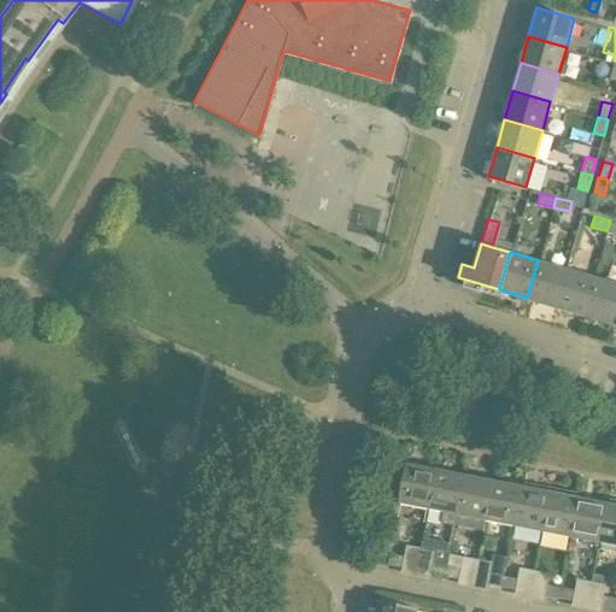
[(538,260),(527,298),(555,306),(565,268),(538,260)]
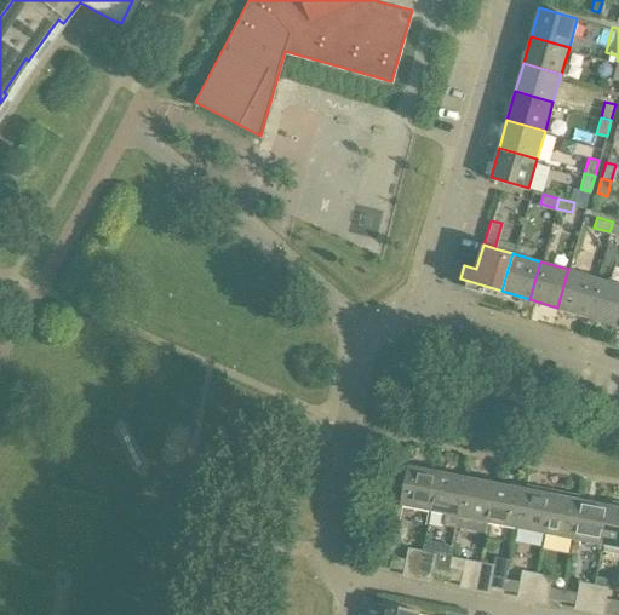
[(596,277),(568,269),(557,308),(585,315),(596,277)]
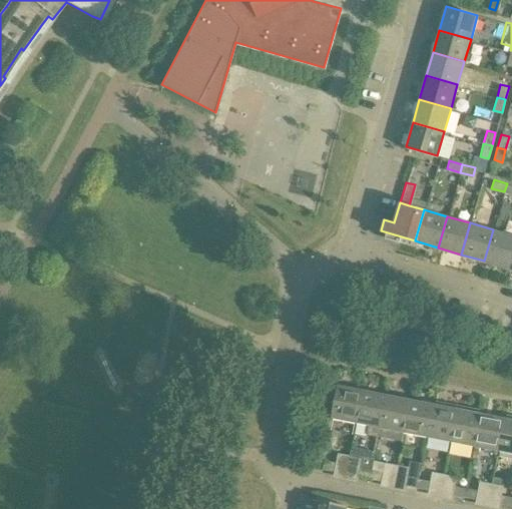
[(511,250),(511,234),(493,229),(484,261),(507,268),(511,250)]
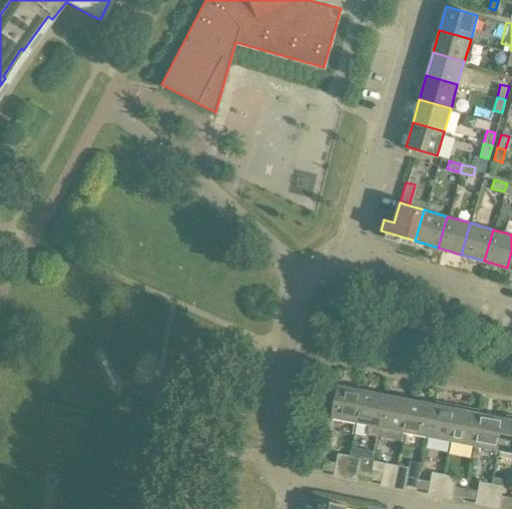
[(357,422),(362,390),(338,385),(331,417),(357,422)]
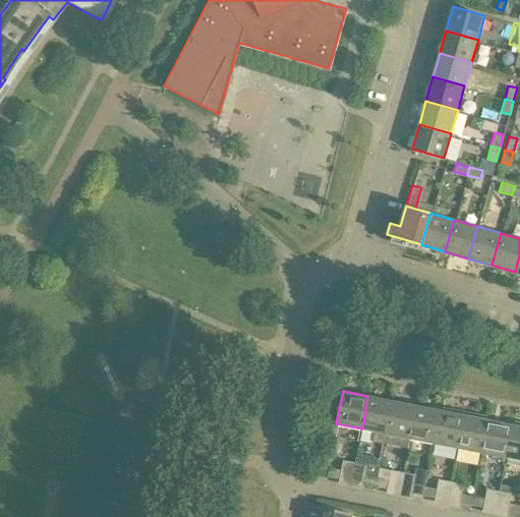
[(392,400),(367,396),(362,428),(373,431),(371,440),(384,442),(392,400)]
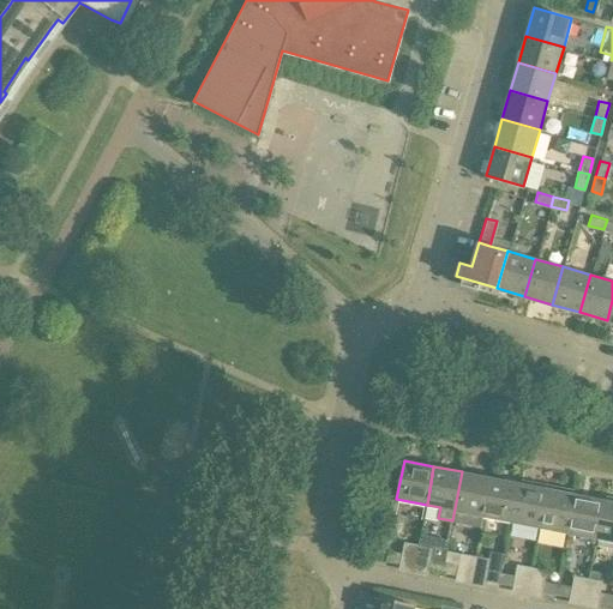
[(490,477),(462,471),(452,520),(480,526),(482,516),(490,477)]
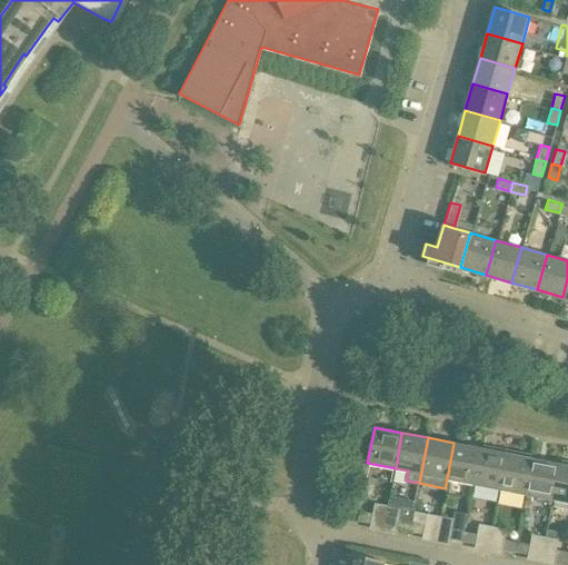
[(479,448),(454,443),(447,478),(472,483),(479,448)]
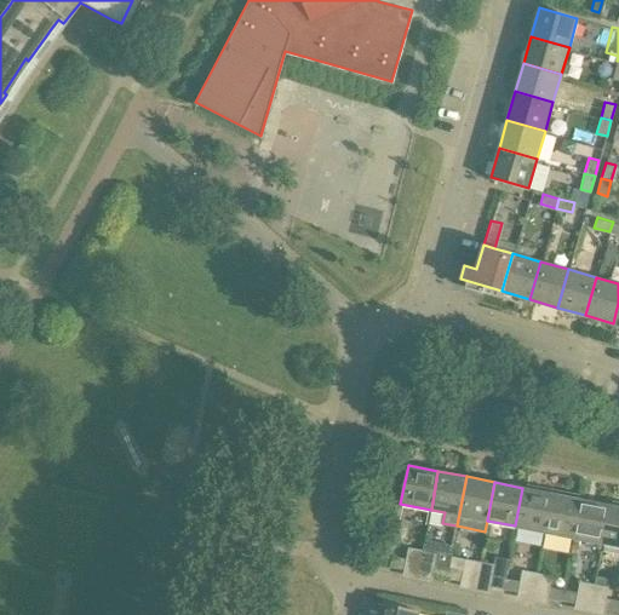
[(522,488),(515,526),(544,532),(552,488),(534,484),(533,489),(522,488)]
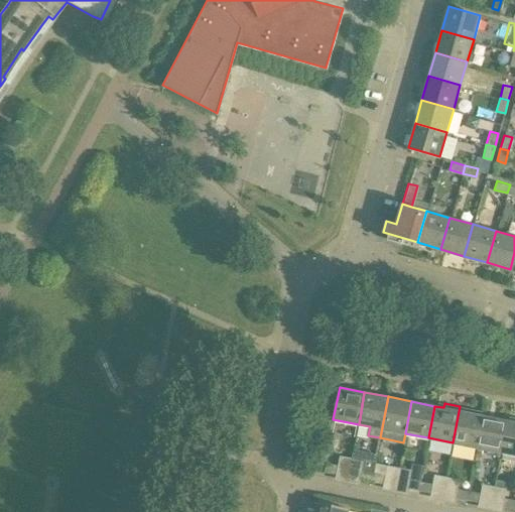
[(453,442),(476,448),(482,415),(474,413),(475,409),(460,406),(453,442)]
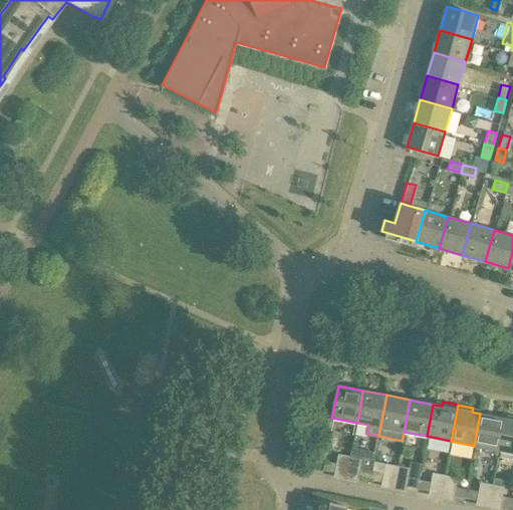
[(480,414),(474,446),(497,450),(504,418),(480,414)]
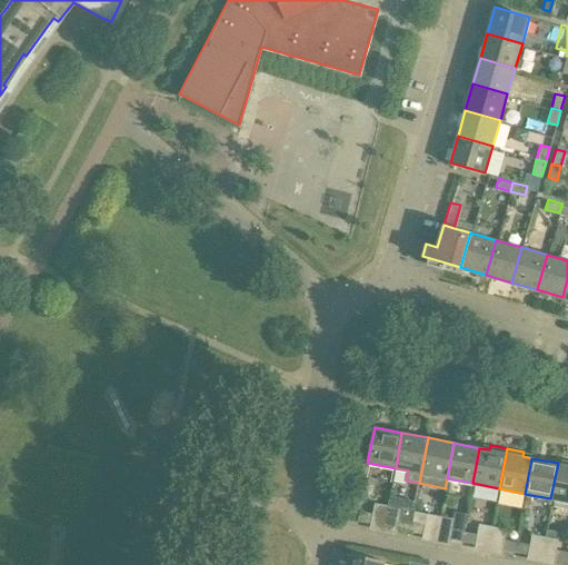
[(560,464),(558,463),(550,498),(567,502),(567,459),(561,458),(560,464)]
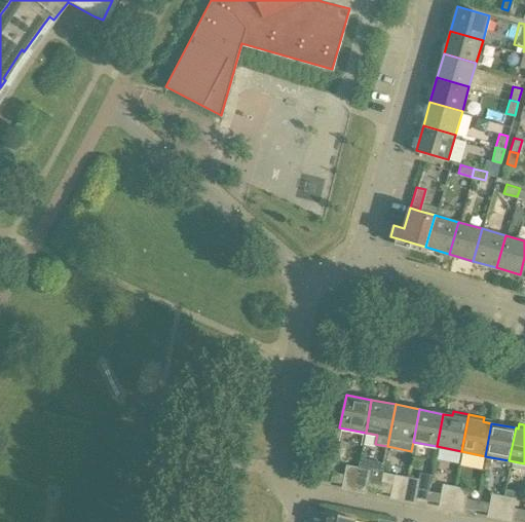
[(380,480),(379,489),(390,491),(395,472),(382,470),(380,480)]
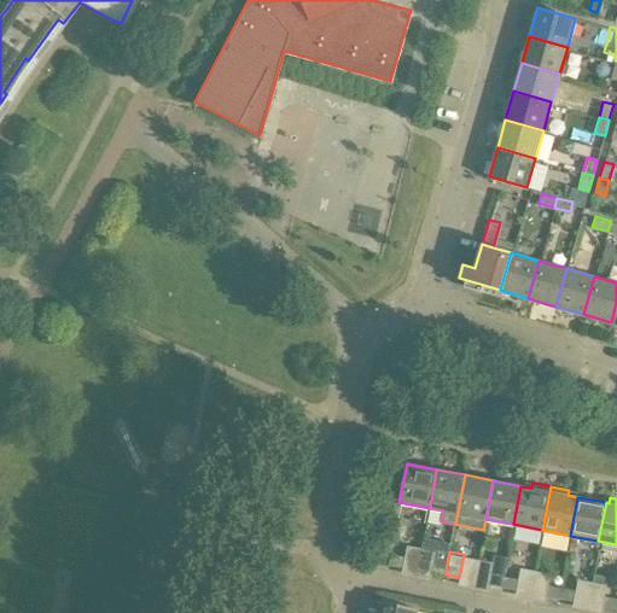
[(402,566),(405,555),(390,553),(388,564),(402,566)]
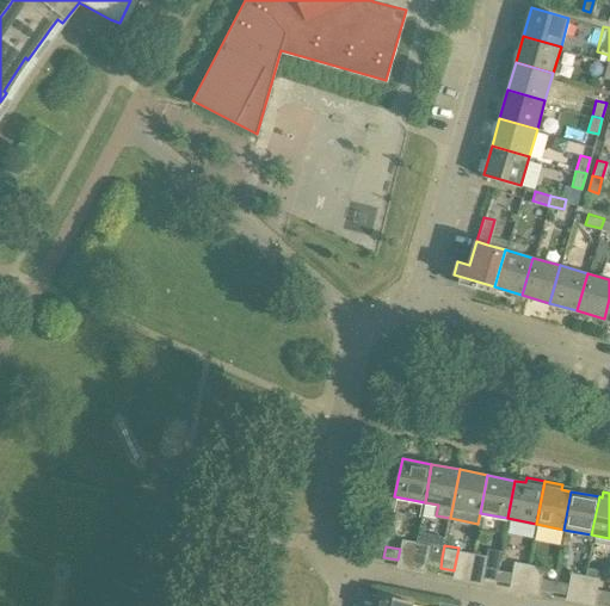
[(487,548),(484,566),(490,567),(498,568),(501,550),(487,548)]
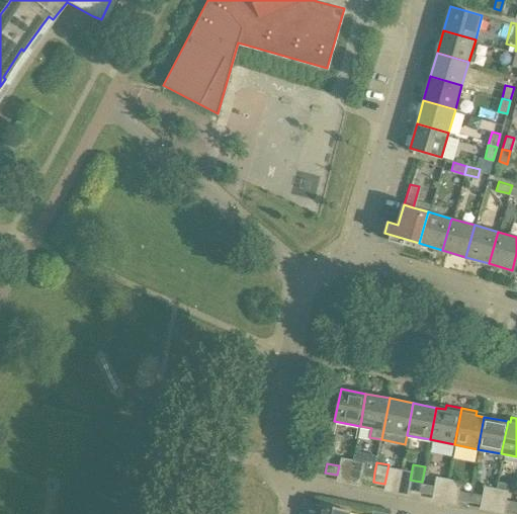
[(373,482),(374,473),(362,470),(360,480),(373,482)]
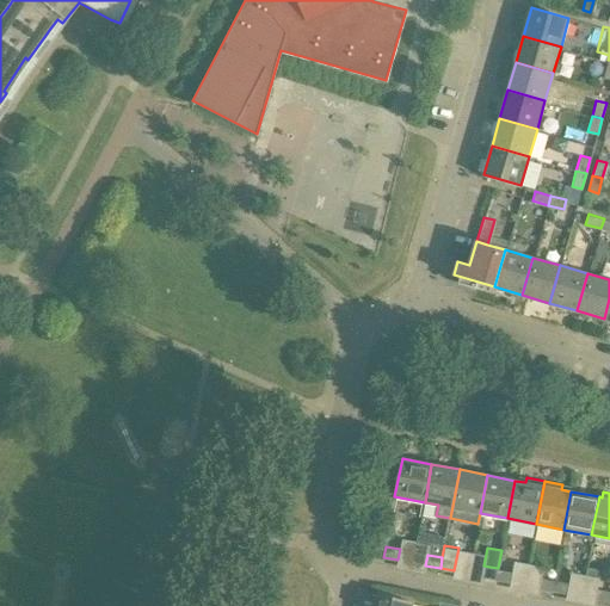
[(497,579),(498,568),(490,567),(484,566),(482,576),(497,579)]
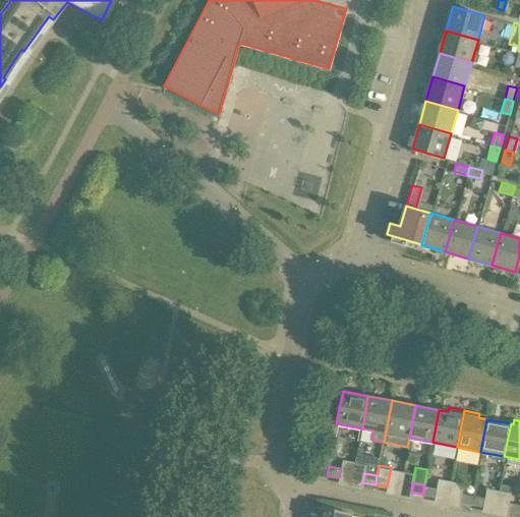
[(437,487),(424,484),(423,494),(436,497),(437,487)]
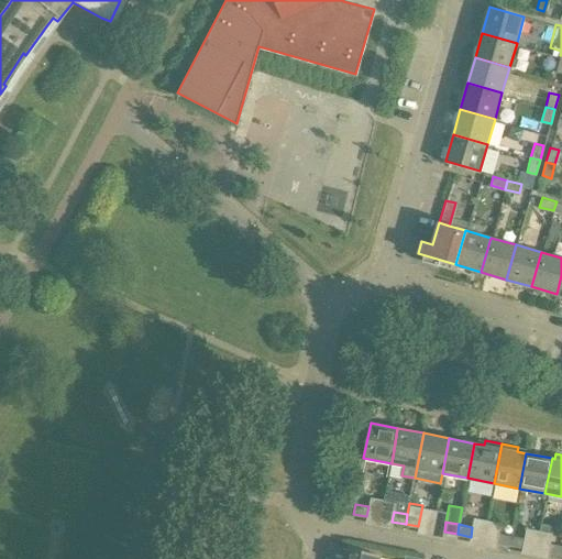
[(509,545),(510,535),(498,532),(496,541),(509,545)]
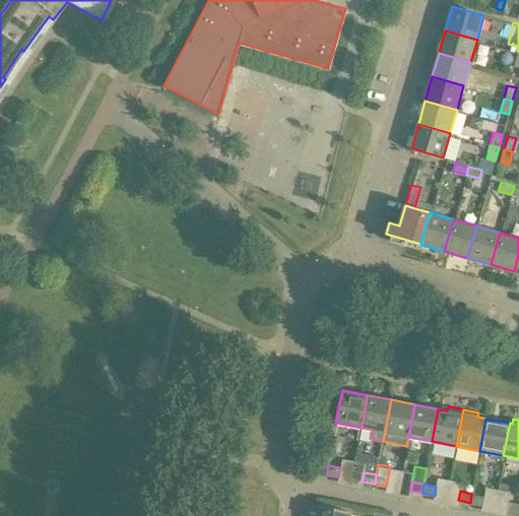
[(471,494),(470,503),(482,505),(484,496),(471,494)]
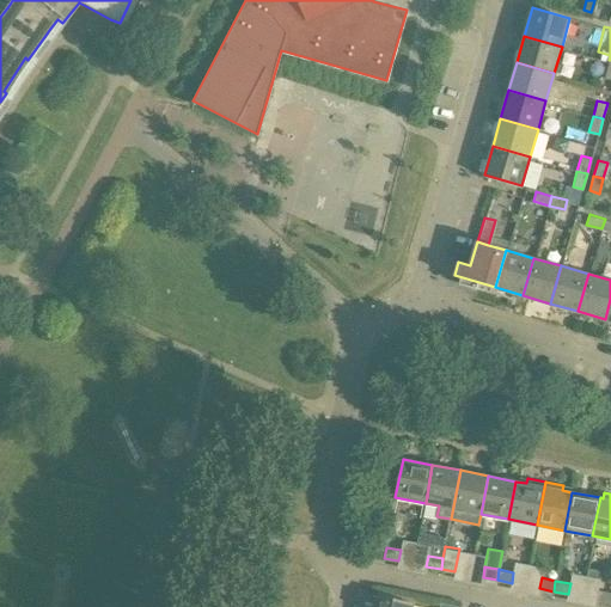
[(609,602),(610,592),(598,589),(596,600),(609,602)]
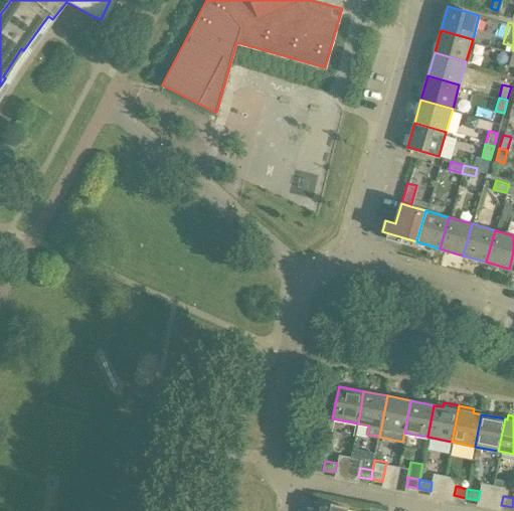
[(347,510),(348,507),(316,501),(314,510),(310,510),(309,510),(347,510)]
